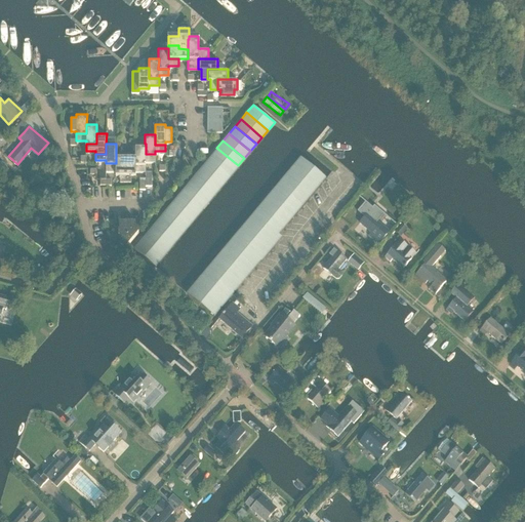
[(135,164),(146,164),(146,161),(155,161),(155,154),(146,154),(146,144),(145,144),(135,144),(135,154),(135,164)]
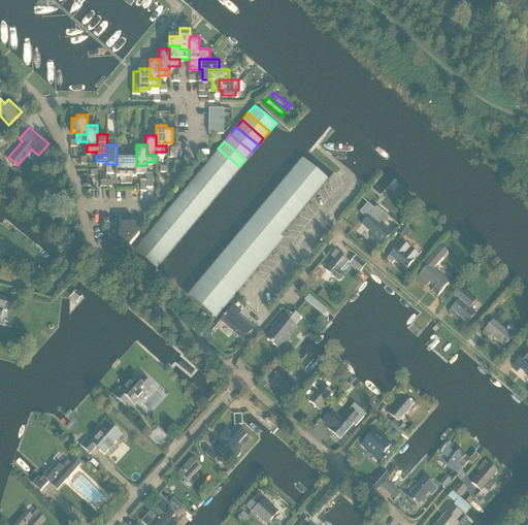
[(212,156),(234,173),(239,166),(218,149),(212,156)]
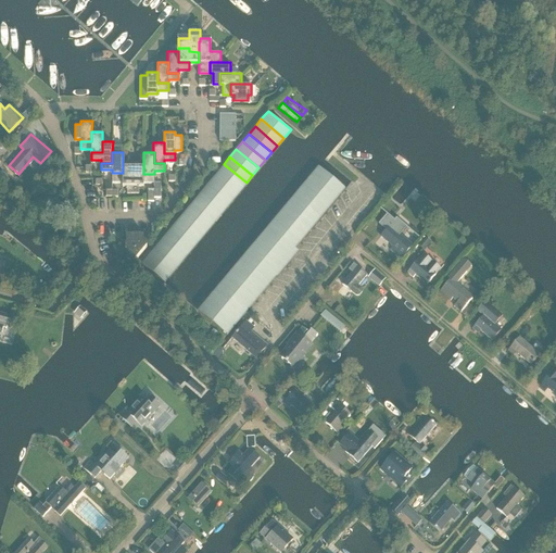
[(127,191),(133,191),(133,163),(123,163),(123,173),(112,173),(112,180),(122,180),(122,184),(127,184),(127,191)]
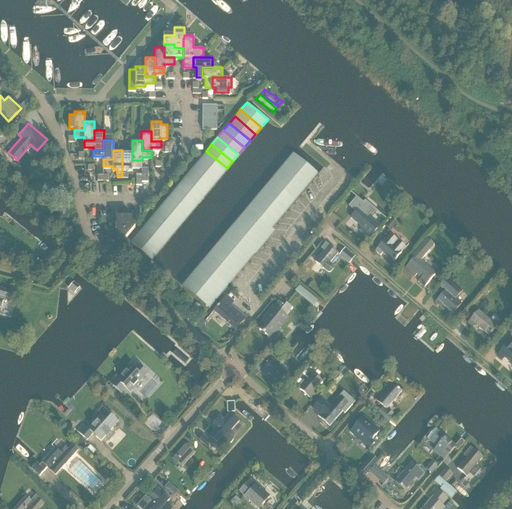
[(132,150),(122,150),(122,176),(128,176),(128,169),(132,170),(132,166),(142,166),(142,160),(132,160),(132,150)]
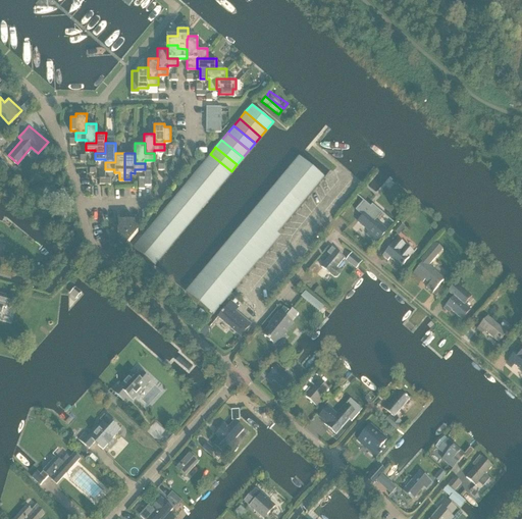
[(204,161),(225,178),(231,171),(210,154),(204,161)]
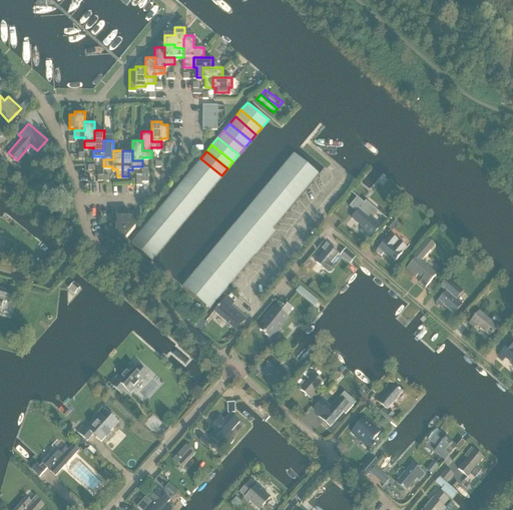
[(294,151),(288,158),(313,179),(319,171),(294,151)]
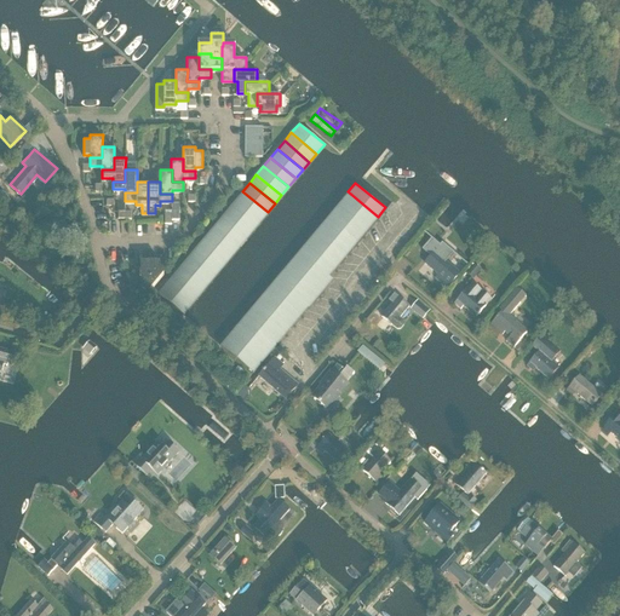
[(235,199),(260,220),(268,212),(242,191),(235,199)]
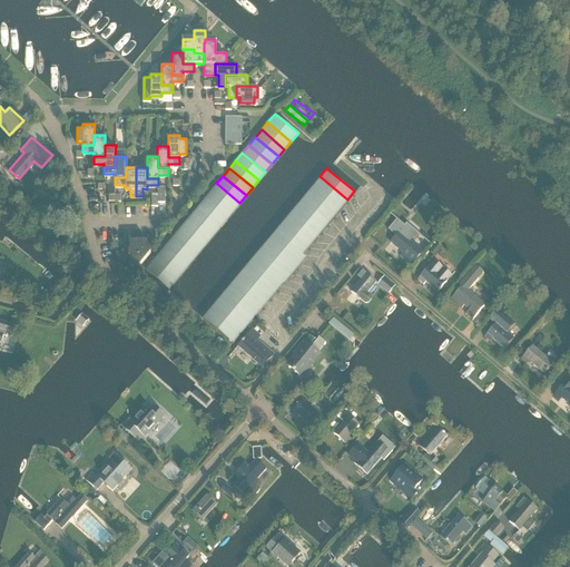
[(313,184),(341,207),(347,199),(320,176),(313,184)]
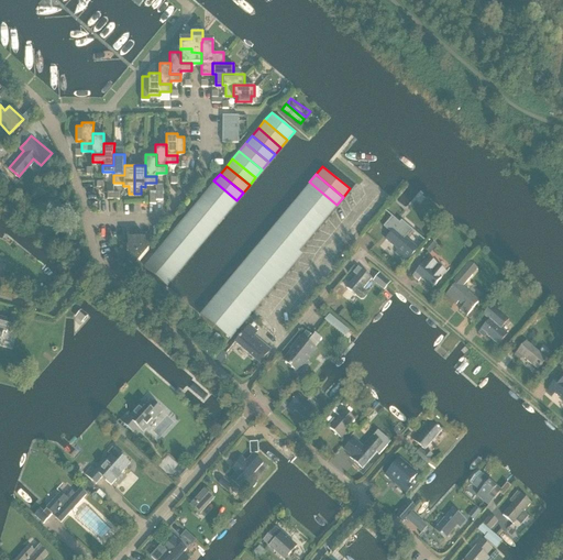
[(207,188),(230,208),(236,200),(213,180),(207,188)]
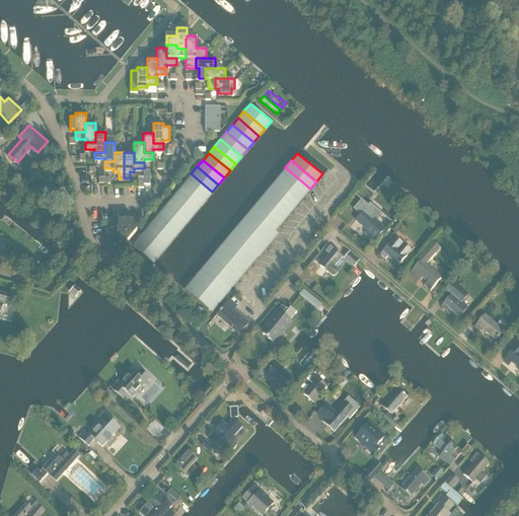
[(279,174),(304,196),(310,189),(285,167),(279,174)]
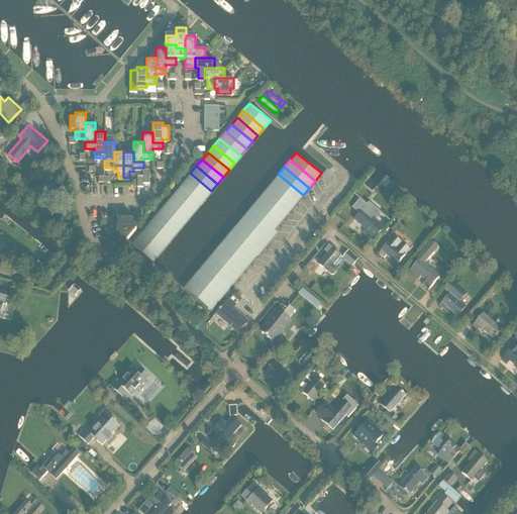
[(185,180),(205,198),(211,191),(190,173),(185,180)]
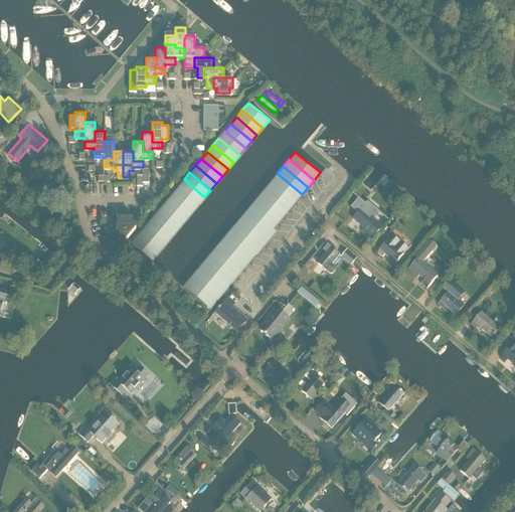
[(272,180),(296,201),(302,194),(277,173),(272,180)]
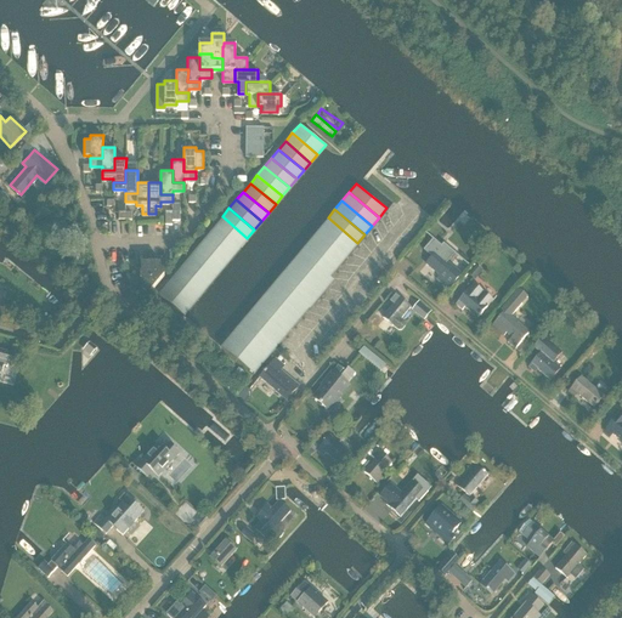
[(215,225),(241,247),(247,238),(222,216),(215,225)]
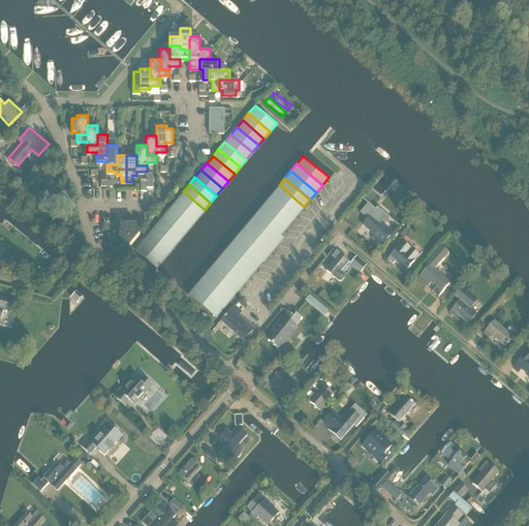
[(273,192),(298,213),(304,207),(279,185),(273,192)]
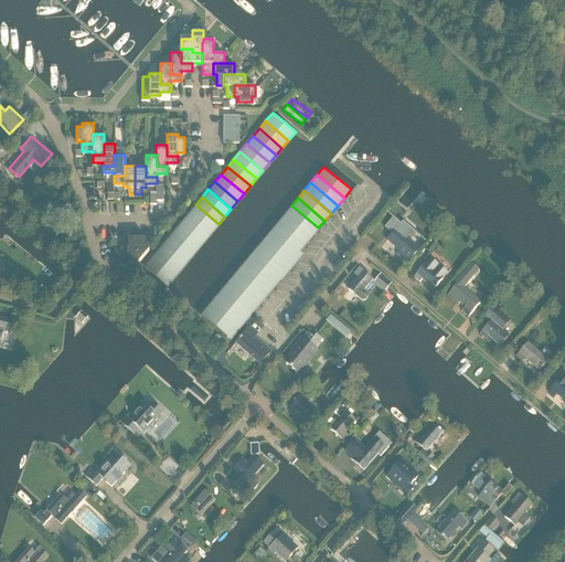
[(189,212),(212,232),(219,224),(195,204),(189,212)]
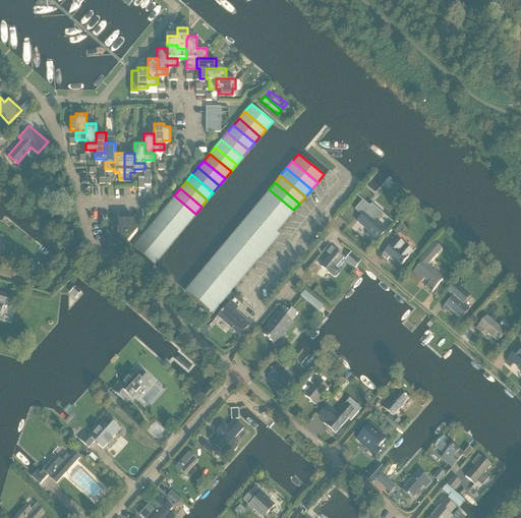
[(263,196),(288,217),(293,210),(269,189),(263,196)]
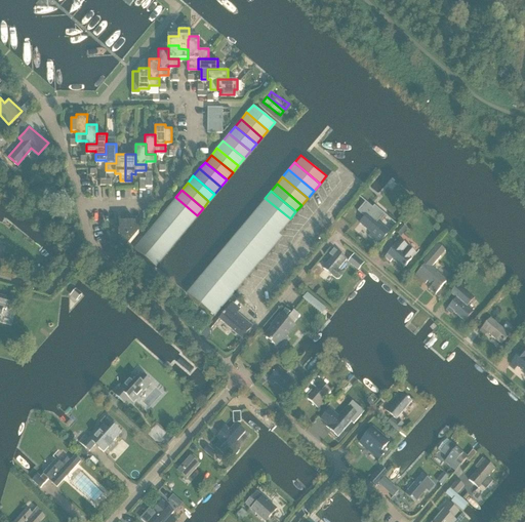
[(169,204),(191,223),(197,215),(175,197),(169,204)]
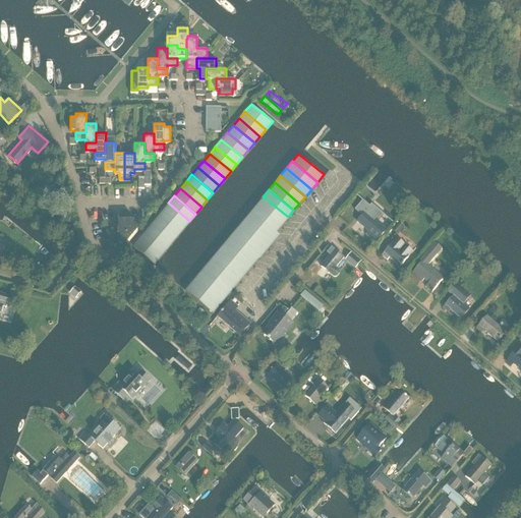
[(256,204),(282,224),(288,217),(263,196),(256,204)]
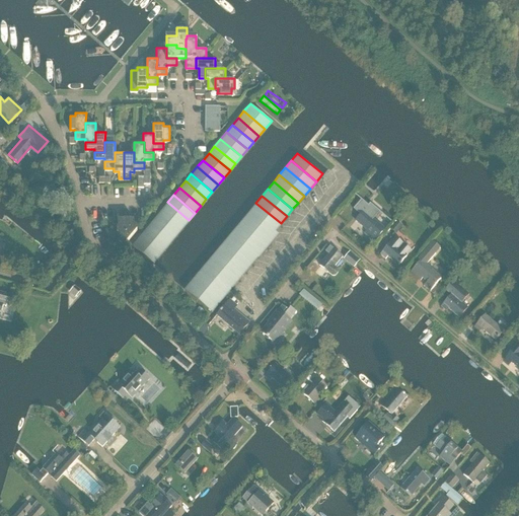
[(353,207),(360,212),(356,218),(366,227),(364,230),(374,238),(385,226),(373,217),(380,209),(379,209),(377,211),(361,197),(353,207)]
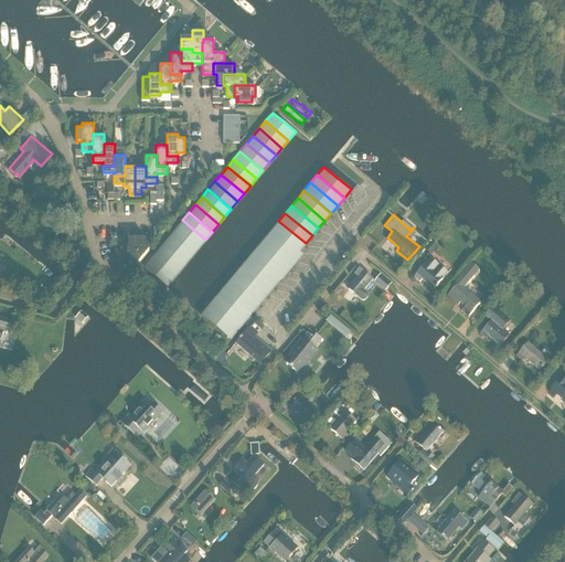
[(177,228),(199,246),(205,240),(182,220),(177,228)]
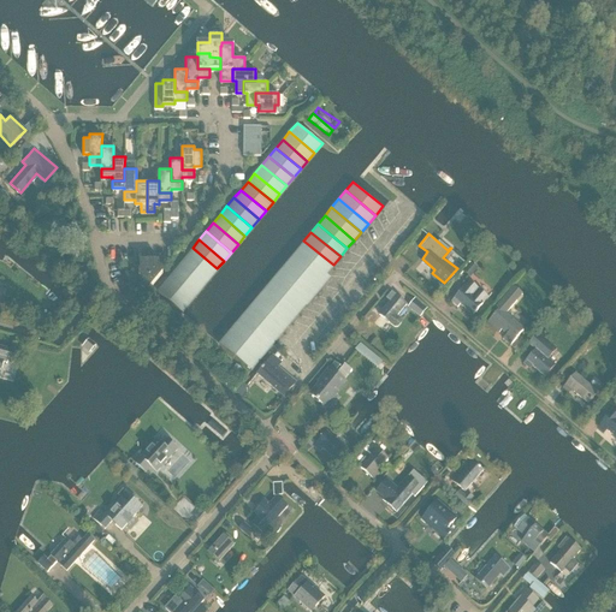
[(297,248),(327,273),(333,265),(303,241),(297,248)]
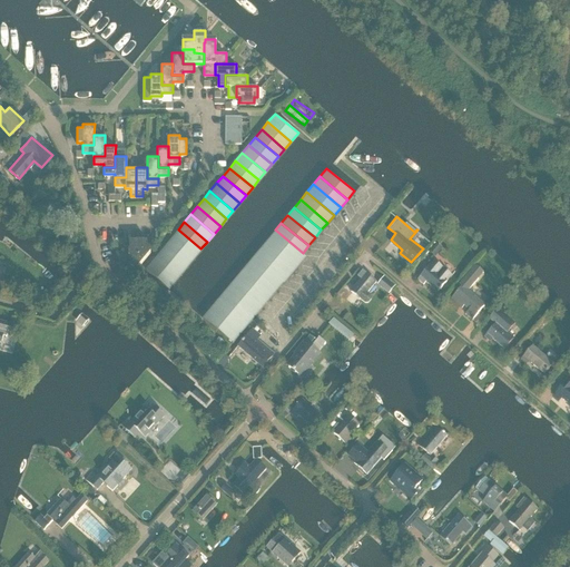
[(172,237),(195,256),(200,248),(178,230),(172,237)]
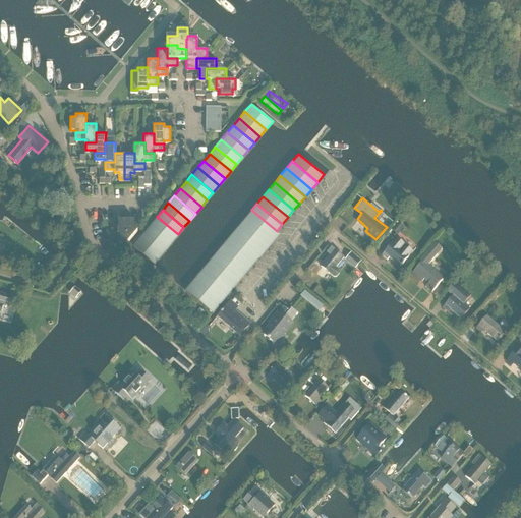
[(241,222),(269,244),(279,233),(251,210),(241,222)]
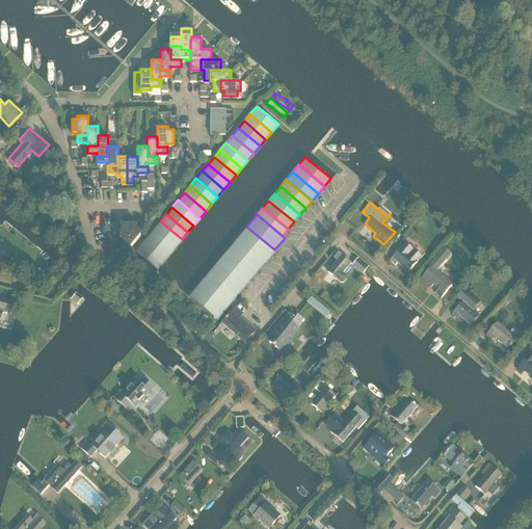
[(154,229),(176,246),(182,239),(160,221),(154,229)]
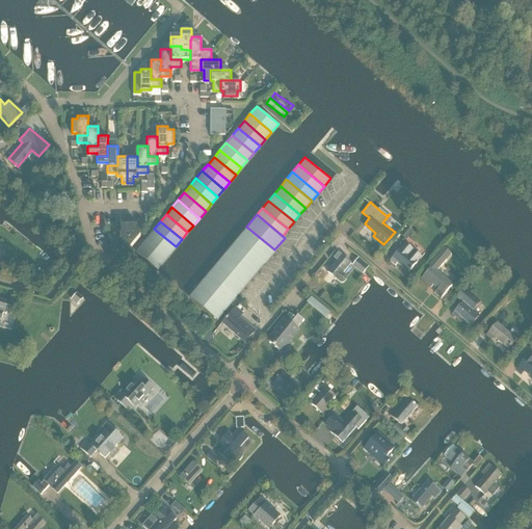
[(137,231),(137,222),(121,223),(121,246),(126,250),(140,234),(140,231),(137,231)]
